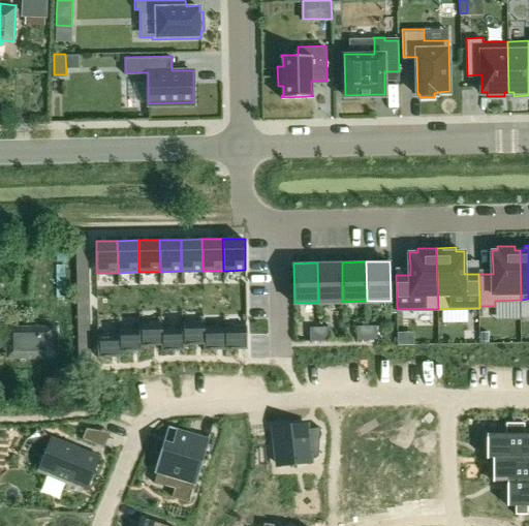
[(342,263),(317,263),(318,303),(342,302),(342,263)]
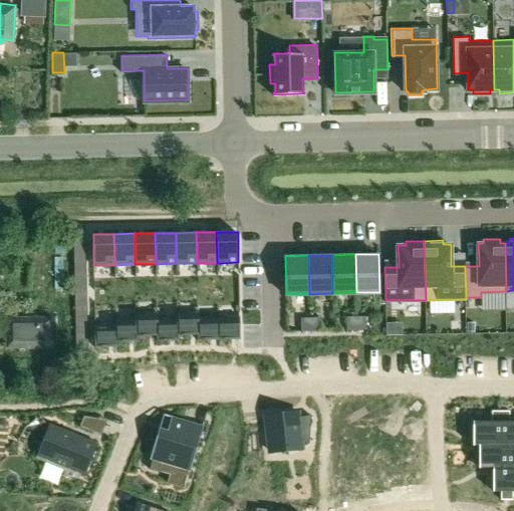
[(136,317),(136,335),(156,335),(156,317),(157,313),(153,313),(136,313),(136,317)]
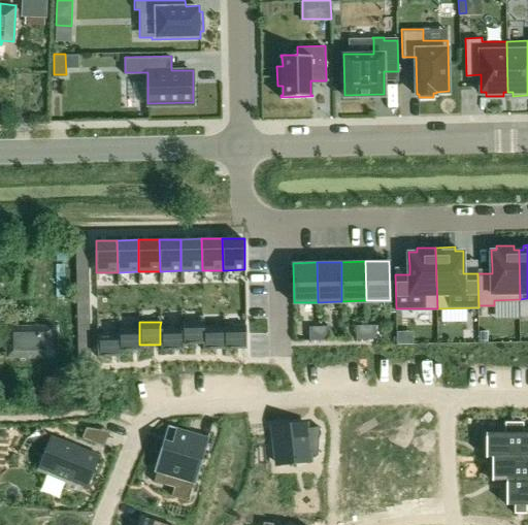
[(182,326),(182,345),(202,345),(202,322),(199,322),(182,322),(182,326)]
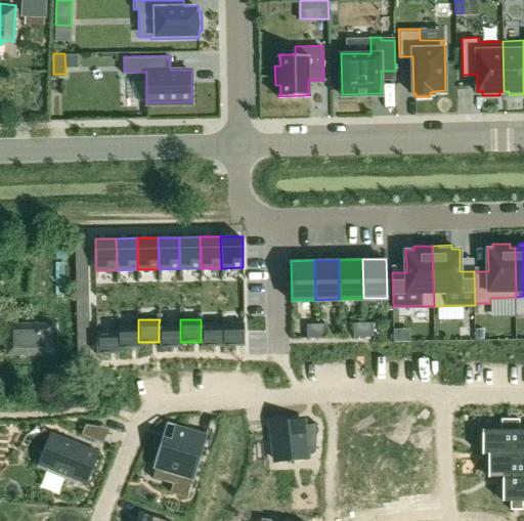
[(373,320),(363,321),(363,335),(373,335),(373,320)]
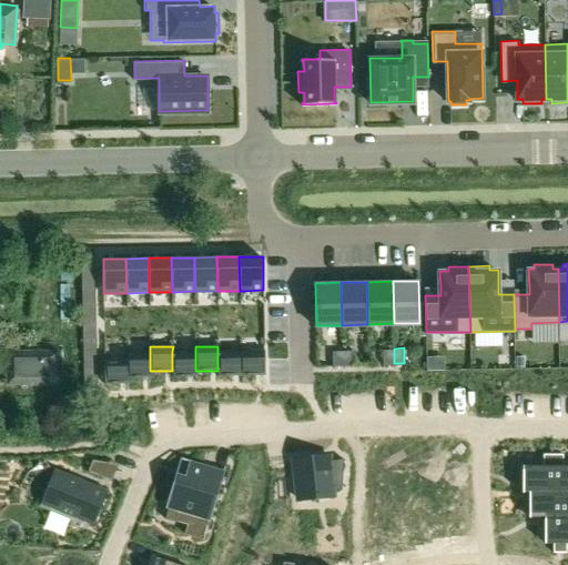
[(59,349),(8,351),(8,385),(59,385),(59,349)]
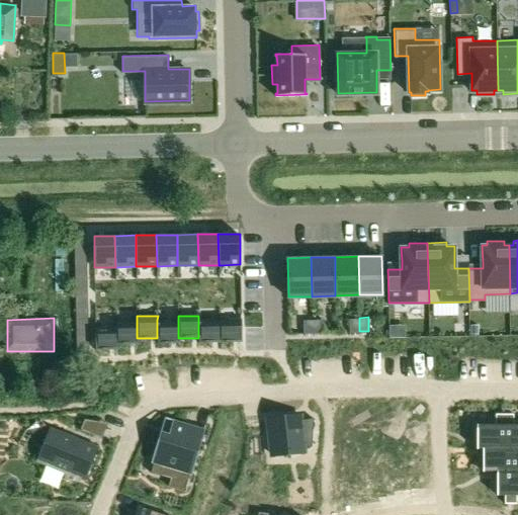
[(359,318),(349,318),(349,331),(359,331),(359,318)]
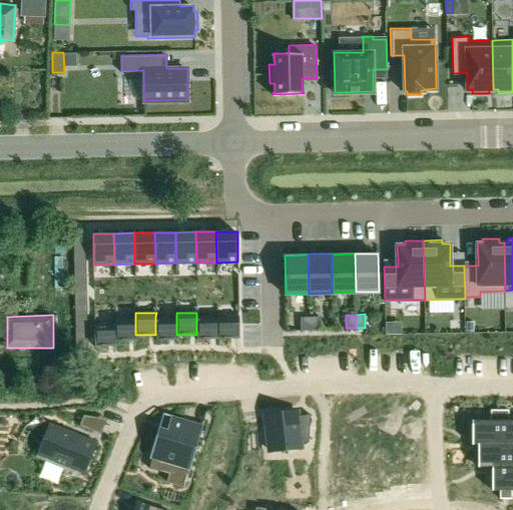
[(310,316),(300,316),(301,329),(310,329),(310,316)]
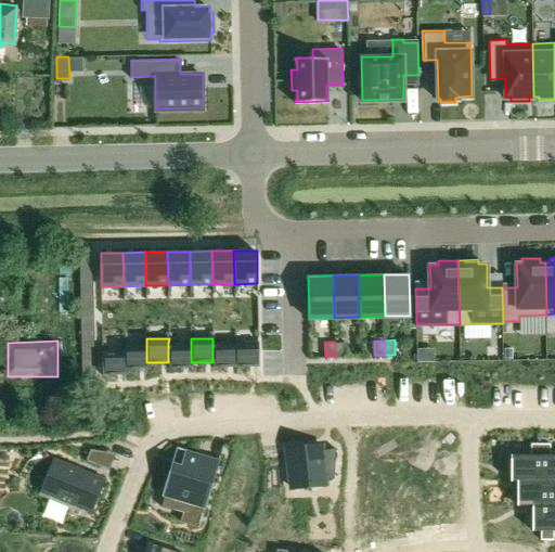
[(346,342),(335,342),(335,356),(346,356),(346,342)]
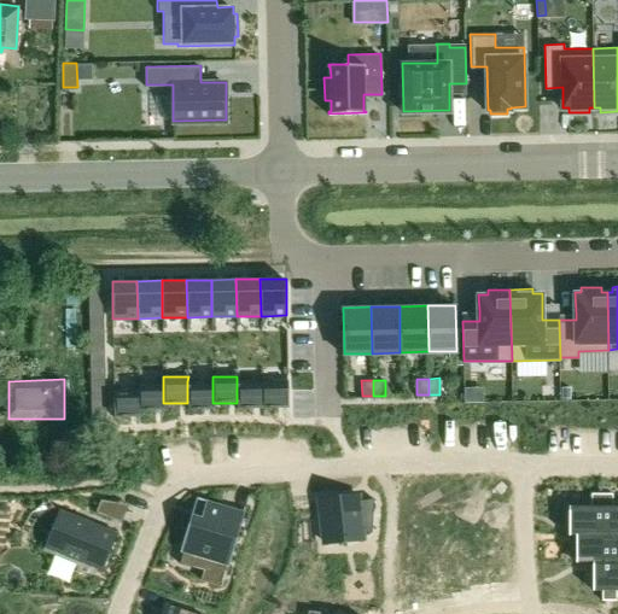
[(158,382),(138,382),(139,387),(139,409),(163,409),(163,403),(163,381),(158,382)]
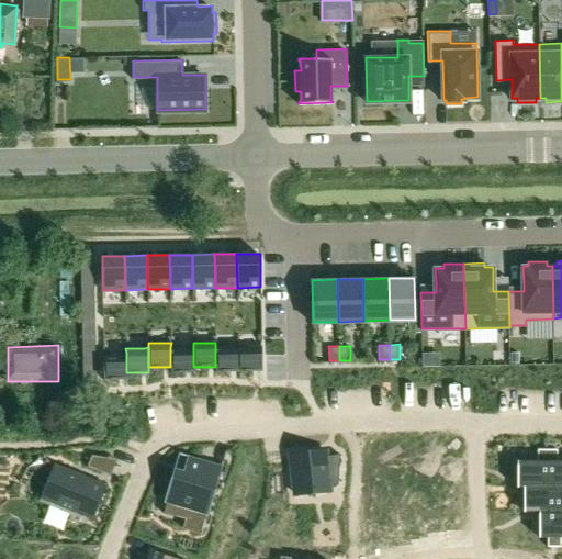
[(170,367),(170,372),(193,372),(193,367),(193,347),(189,347),(170,347),(170,367)]
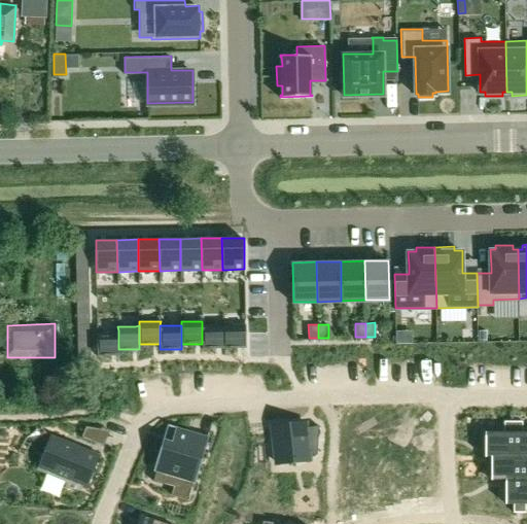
[(202,325),(202,348),(223,348),(222,325),(219,325),(202,325)]
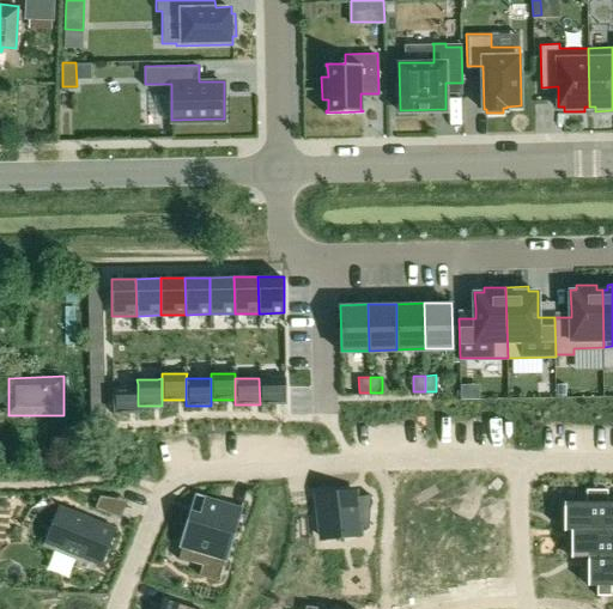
[(259,378),(260,405),(284,406),(284,378),(280,378),(259,378)]
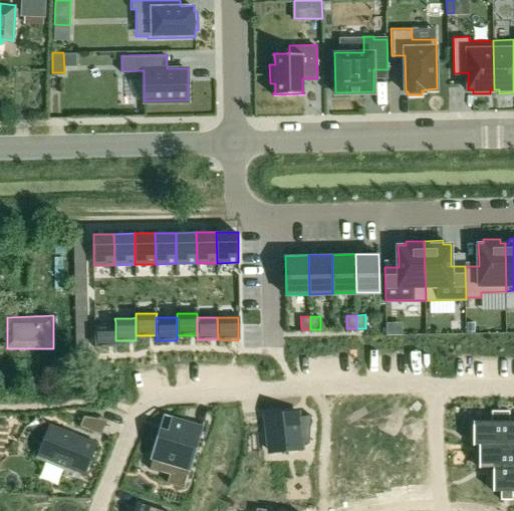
[(95,323),(94,345),(115,345),(115,340),(115,322),(111,322),(95,323)]
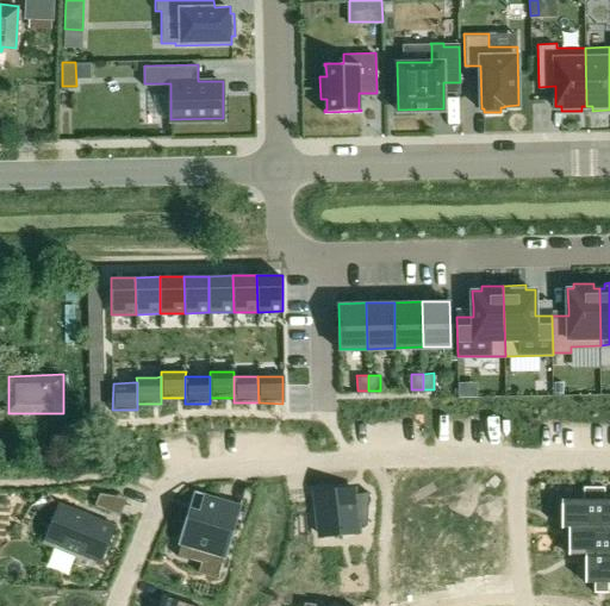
[(584,485),(584,499),(595,499),(605,499),(605,485),(584,485)]
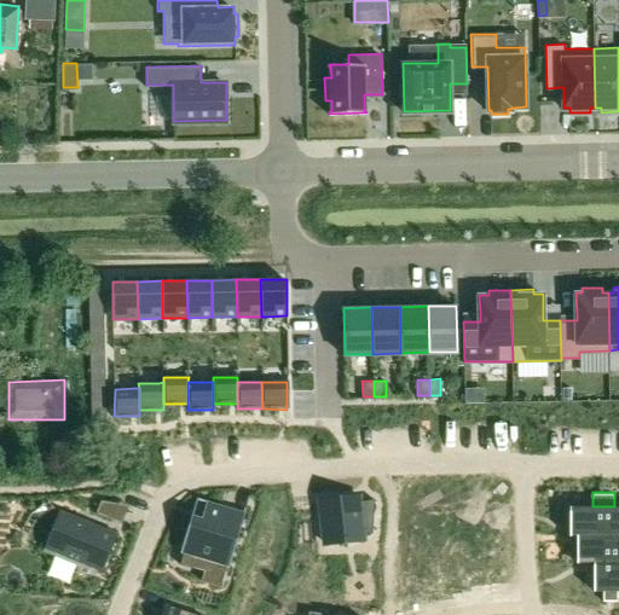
[(359,497),(323,500),(327,541),(362,539),(362,534),(372,533),(377,500),(359,502),(359,497)]
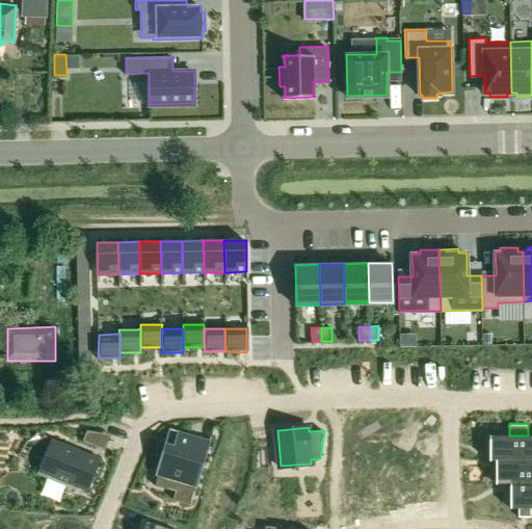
[(87,429),(82,440),(97,446),(103,431),(104,430),(104,429),(103,428),(102,431),(87,429)]
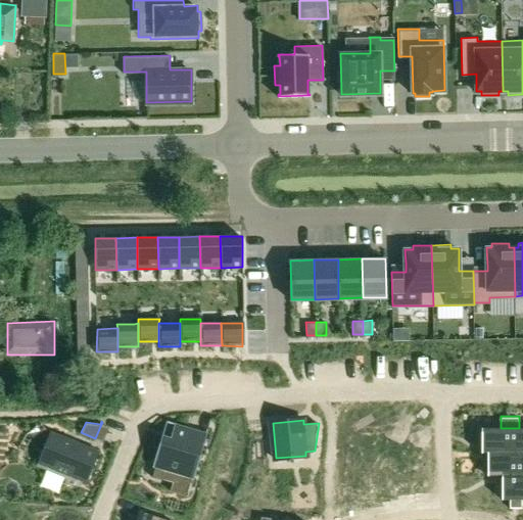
[(154,467),(152,476),(172,482),(174,476),(190,480),(191,477),(193,478),(203,446),(192,442),(196,428),(175,422),(170,436),(162,434),(152,466),(154,467)]
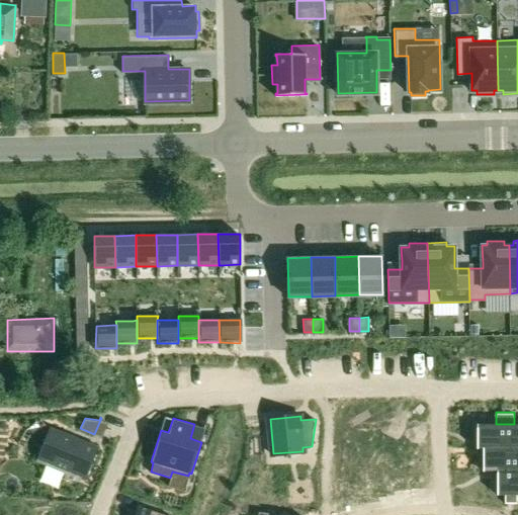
[(505,424),(505,446),(511,446),(517,446),(517,423),(514,424),(505,424)]
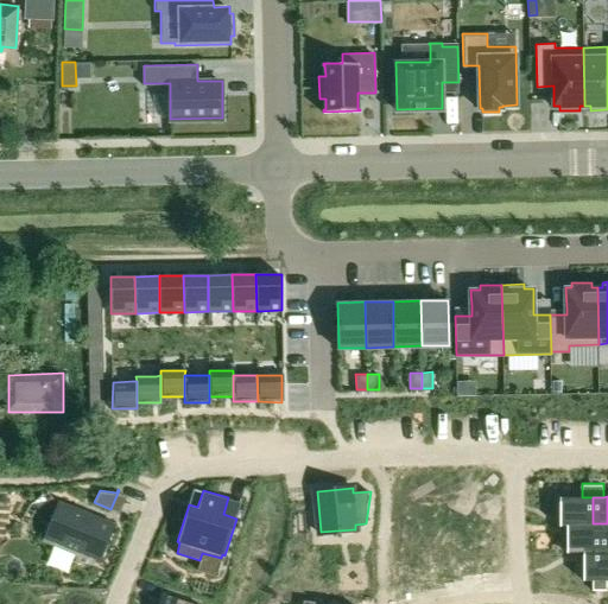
[(561,497),(561,525),(568,525),(568,523),(593,523),(593,497),(582,497),(561,497)]
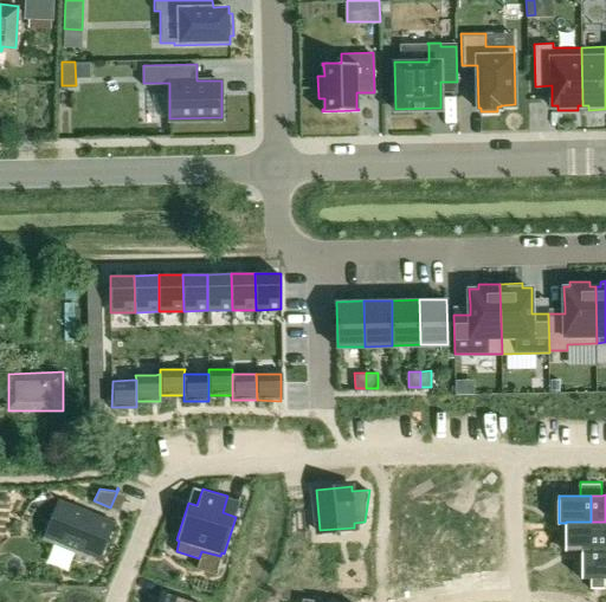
[(58,498),(44,535),(101,557),(115,522),(58,498)]
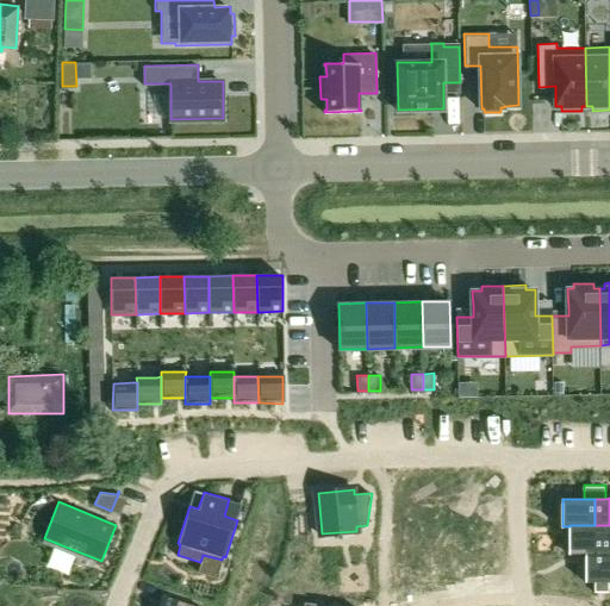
[(570,526),(570,553),(585,553),(602,553),(602,525),(595,525),(570,525),(570,526)]
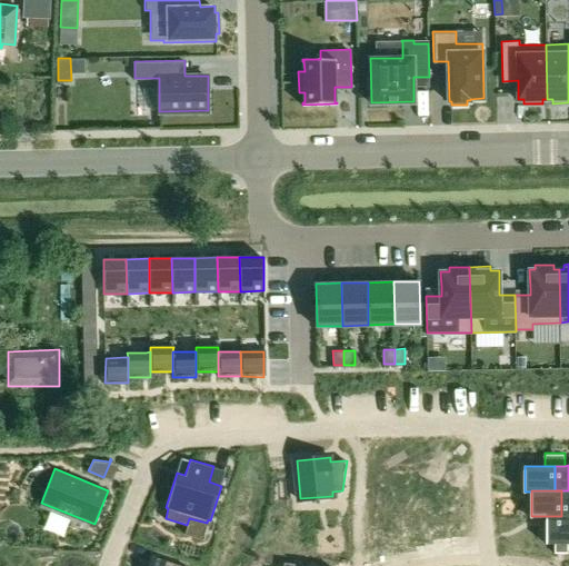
[(546,516),(546,543),(555,543),(567,543),(568,542),(568,516),(561,516),(546,516)]
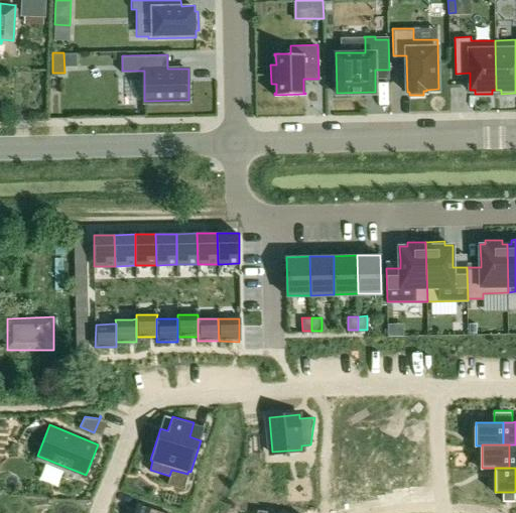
[(310,479),(295,480),(295,489),(311,488),(310,479)]
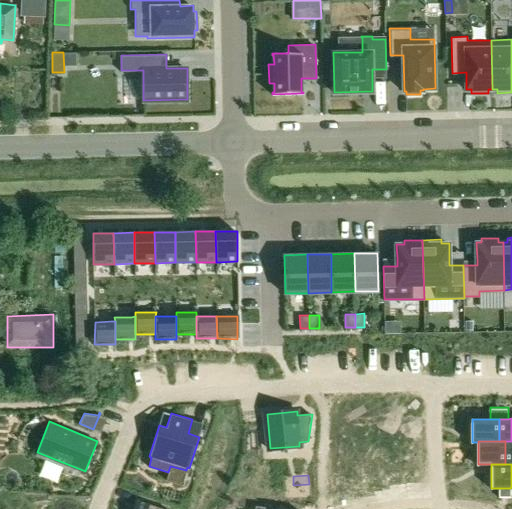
[(499,488),(499,497),(510,497),(510,488),(499,488)]
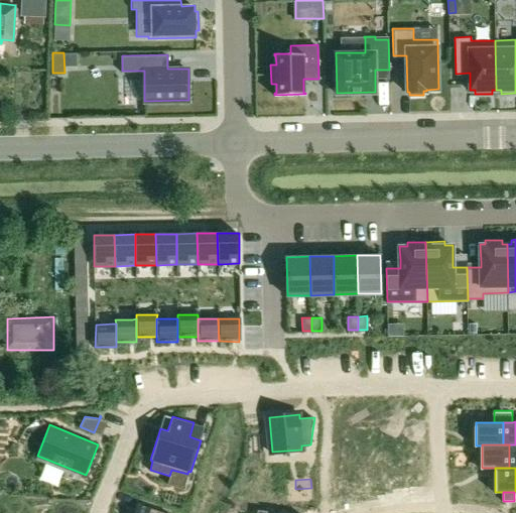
[(167,512),(138,503),(133,512),(167,512)]
